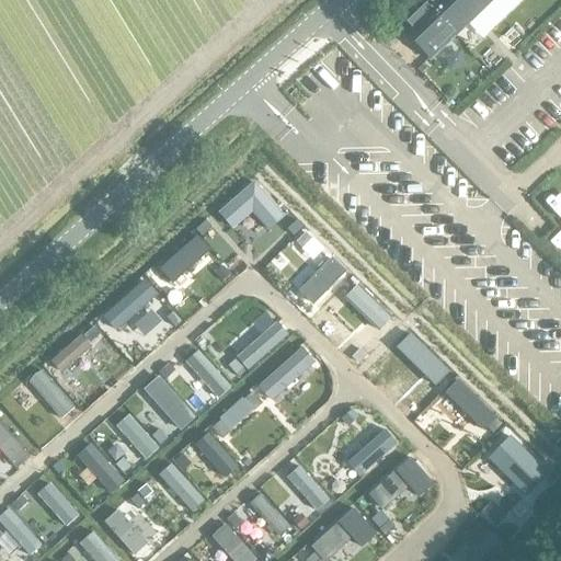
[(416,0),(422,4),(399,26),(428,58),(489,0),(416,0)]
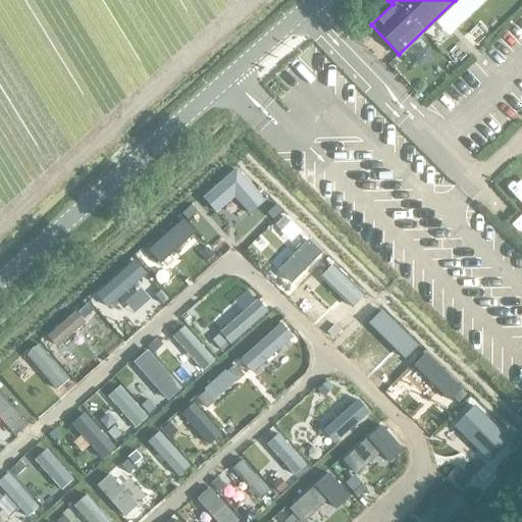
[(265,200),(237,167),(203,196),(216,212),(235,196),(249,213),(265,200)]
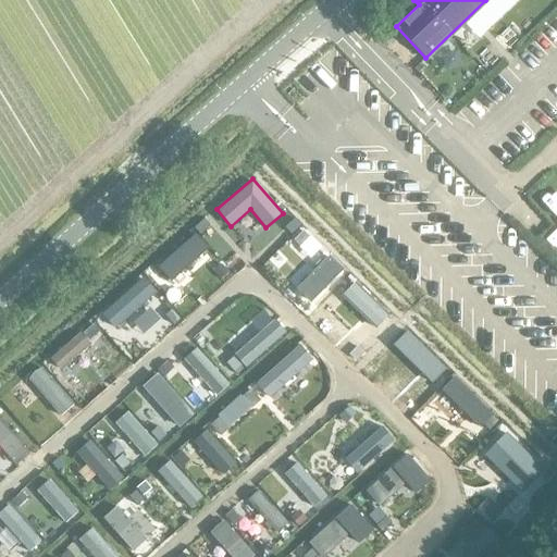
[(207,247),(194,233),(158,265),(171,280),(207,247)]
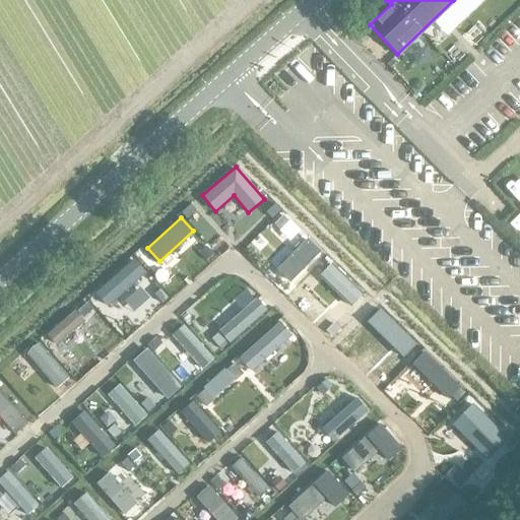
[(284,221),(274,241),(293,250),(302,231),(284,221)]
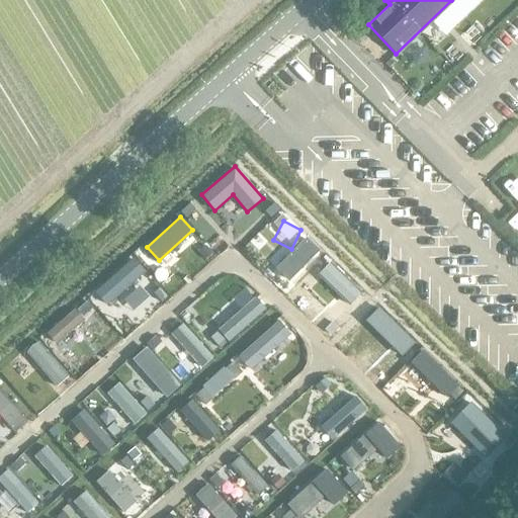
[(288,281),(320,249),(307,236),(275,268),(288,281)]
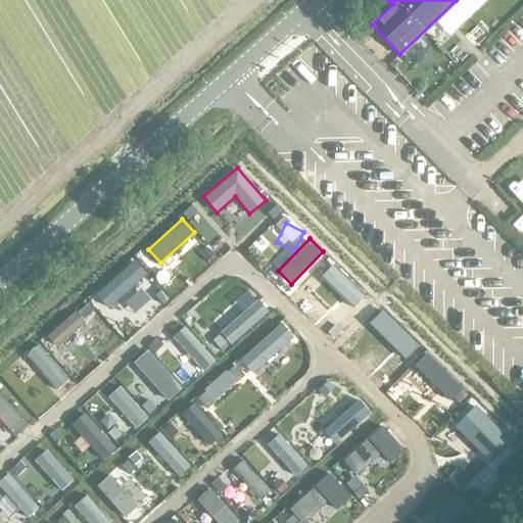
[(146,273),(135,260),(96,294),(108,307),(146,273)]
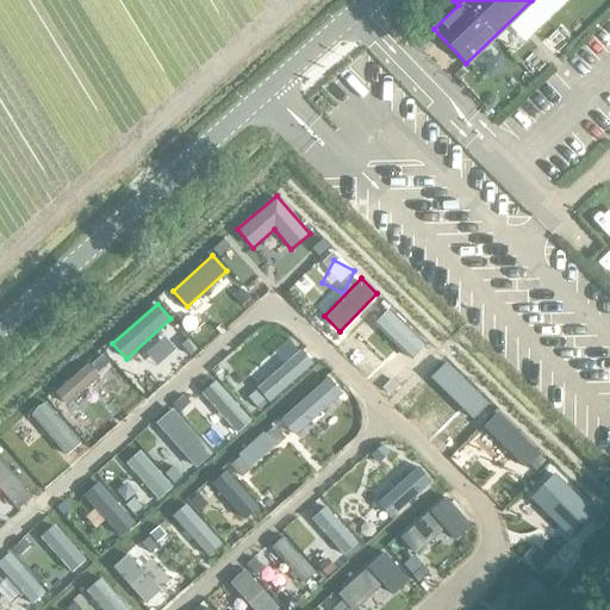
[(427,343),(390,307),(374,323),(411,360),(427,343)]
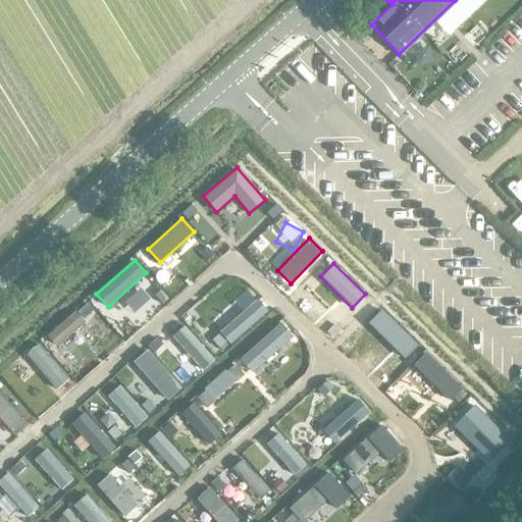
[(268,312),(257,299),(219,330),(230,344),(268,312)]
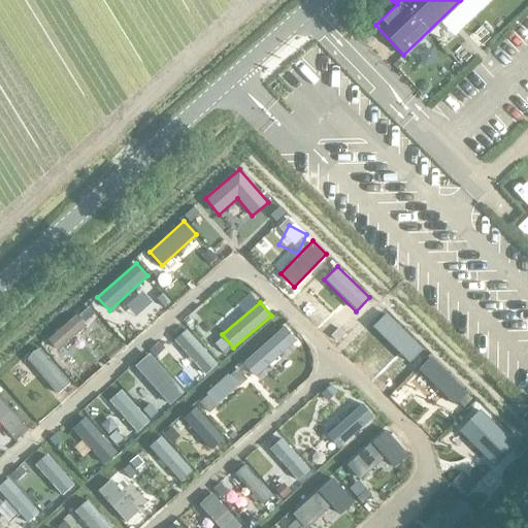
[(423,350),(386,311),(372,325),(408,363),(423,350)]
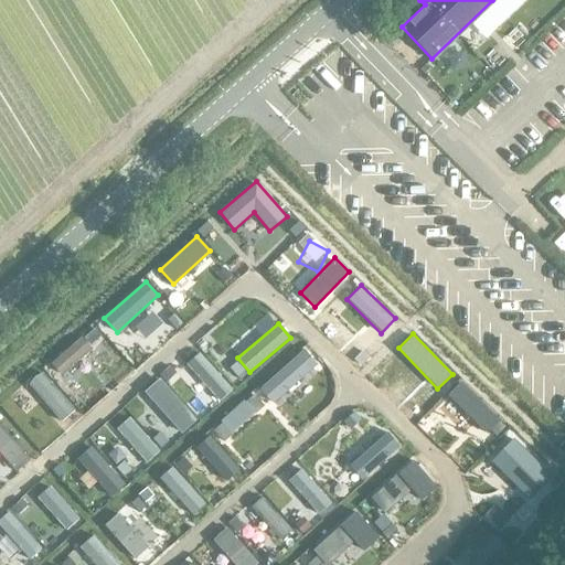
[(93,349),(82,336),(51,362),(62,375),(93,349)]
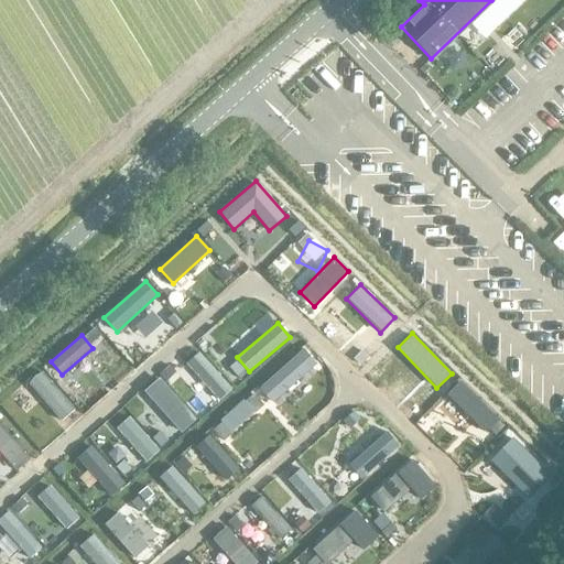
[(107,337),(76,364),(86,377),(117,350),(107,337)]
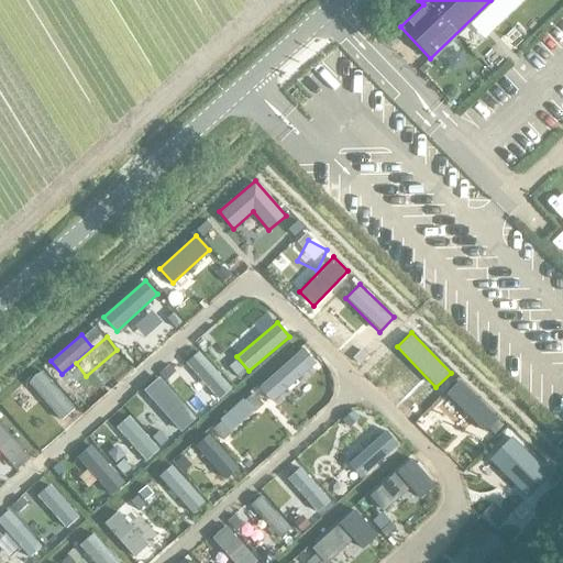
[(272,403),(316,363),(302,348),(258,387),(272,403)]
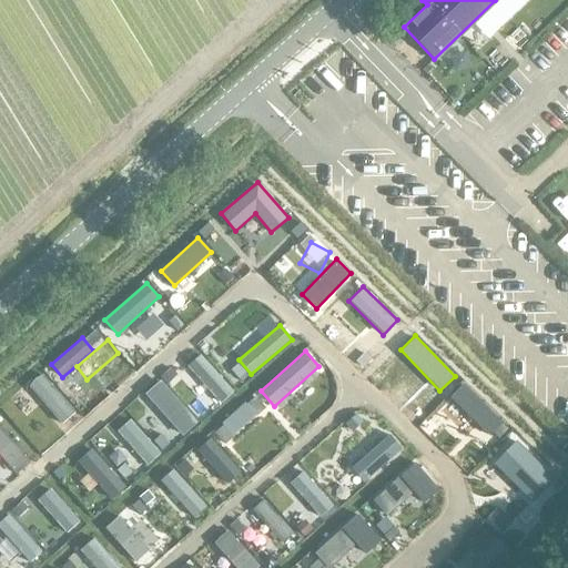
[(233,391),(200,353),(186,365),(220,403),(233,391)]
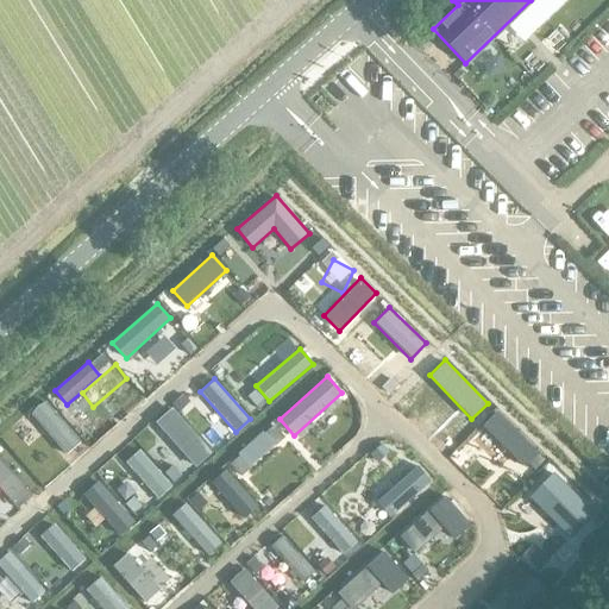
[(81,443),(45,401),(32,413),(67,454),(81,443)]
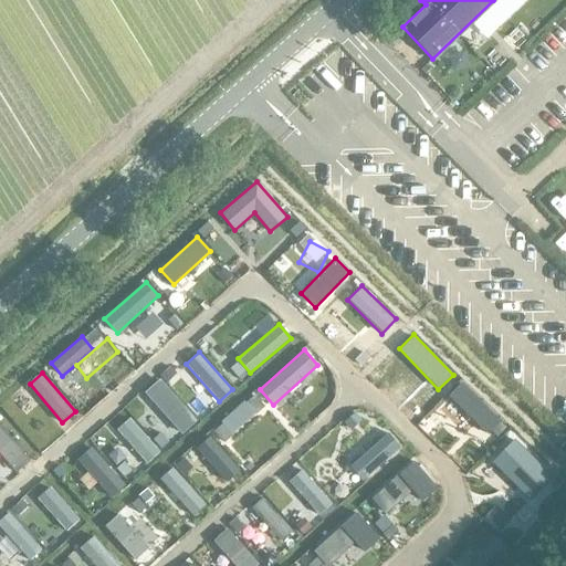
[(197,420),(160,378),(145,392),(181,435),(197,420)]
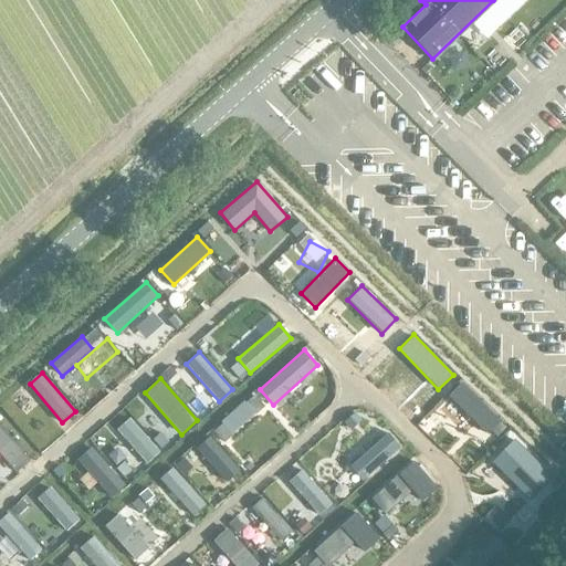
[(501,420),(462,381),(449,395),(488,433),(501,420)]
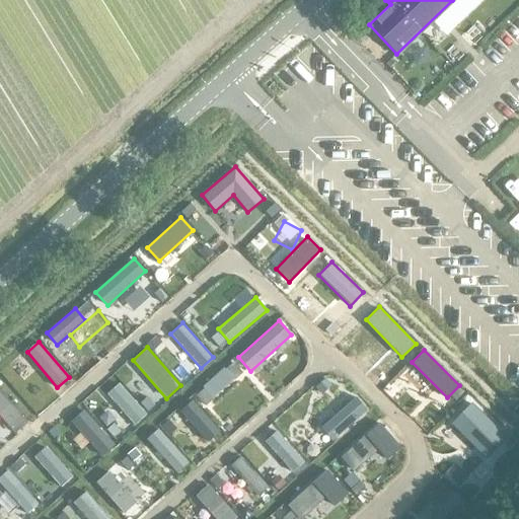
[(233,378),(223,367),(202,386),(213,397),(233,378)]
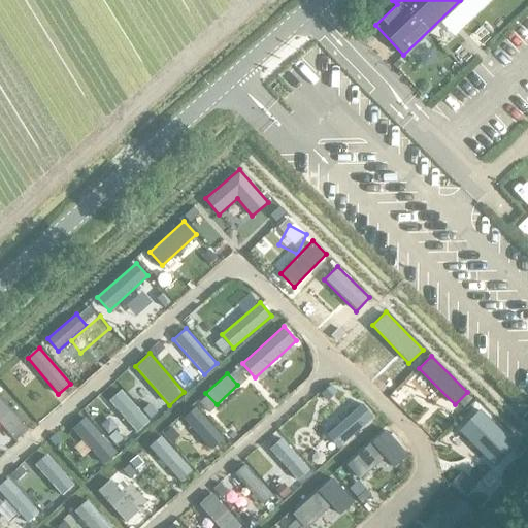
[(150,421),(121,389),(109,400),(137,432),(150,421)]
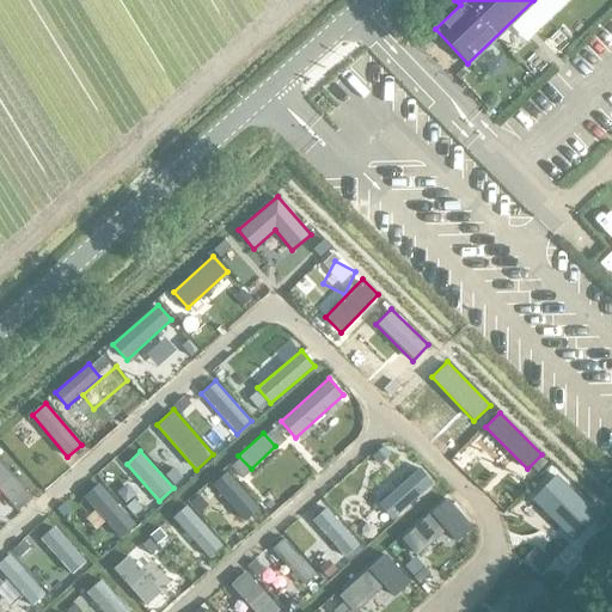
[(32,497),(0,460),(0,489),(18,510),(32,497)]
